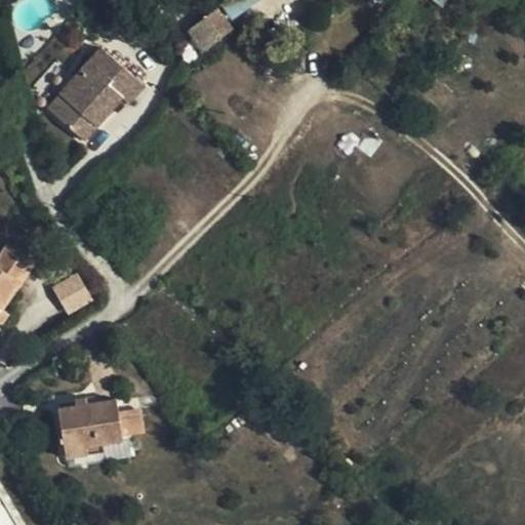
[(204,49),(235,27),(218,6),(189,30),(204,49)]
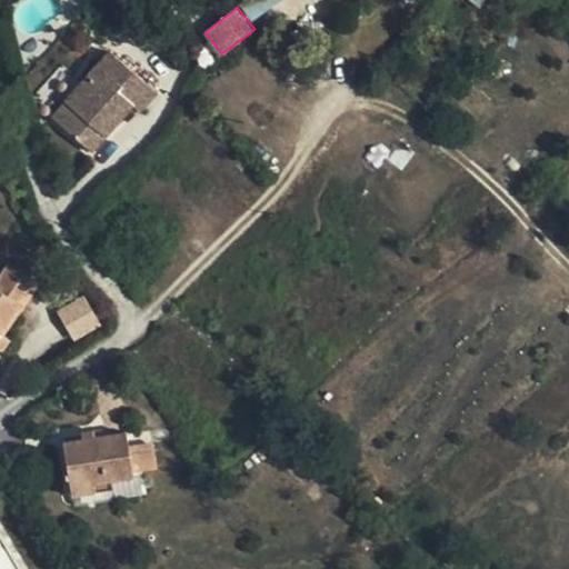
[(111,49),(65,101),(76,111),(62,126),(92,152),(133,106),(138,111),(158,91),(111,49)]
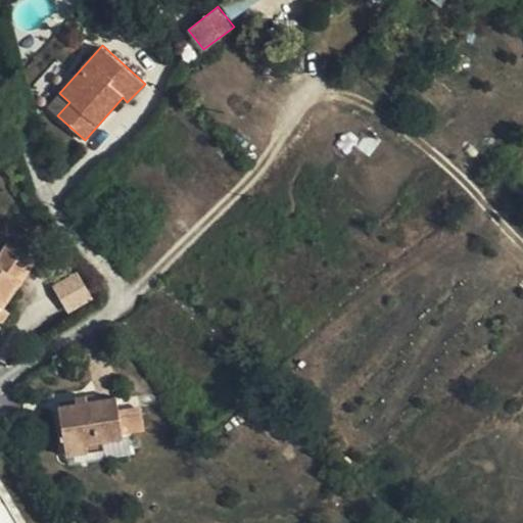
[(47,107),(57,115),(69,102),(59,93),(47,107)]
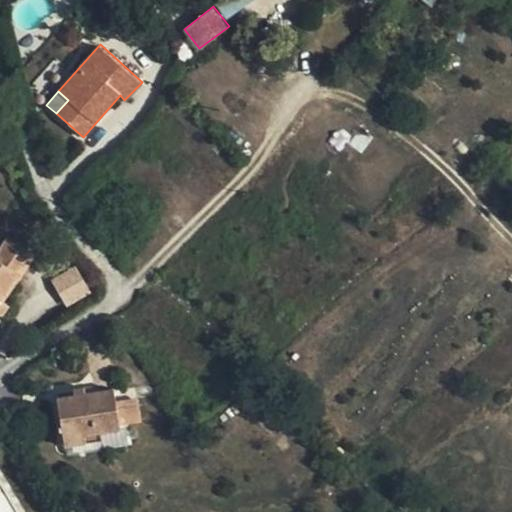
[(0,304),(1,303),(33,256),(17,245),(4,236),(0,242),(0,304)]
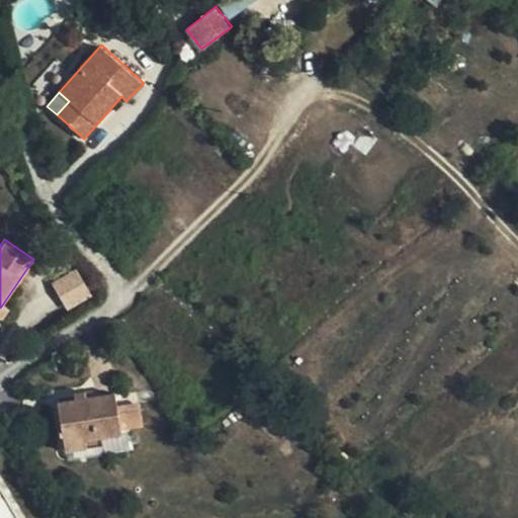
[(20,242),(17,248),(33,259),(37,254),(20,242)]
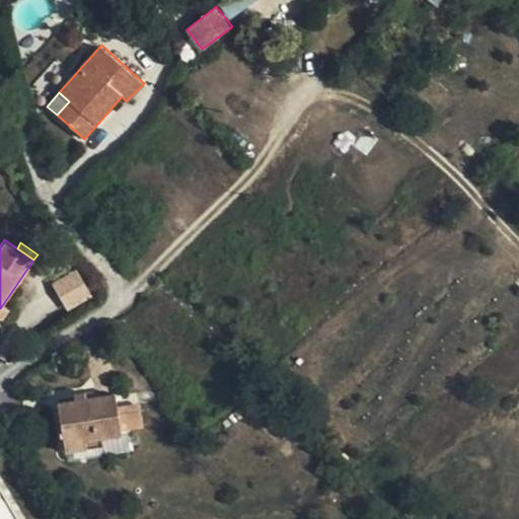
[(66,310),(92,296),(76,268),(51,283),(66,310)]
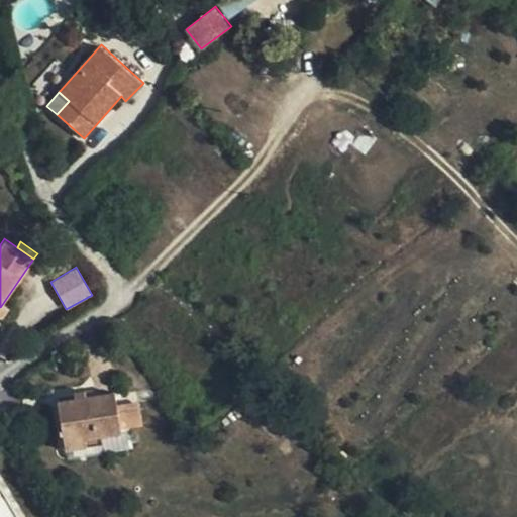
[(8,310),(1,306),(0,307),(0,321),(0,322),(8,310)]
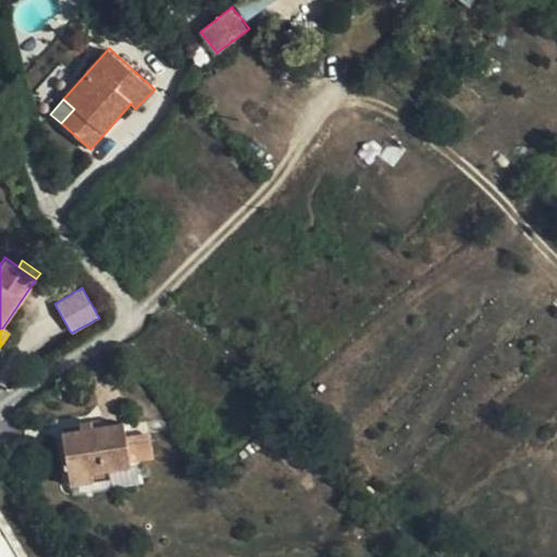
[(258,372),(251,379),(257,384),(264,376),(258,372)]
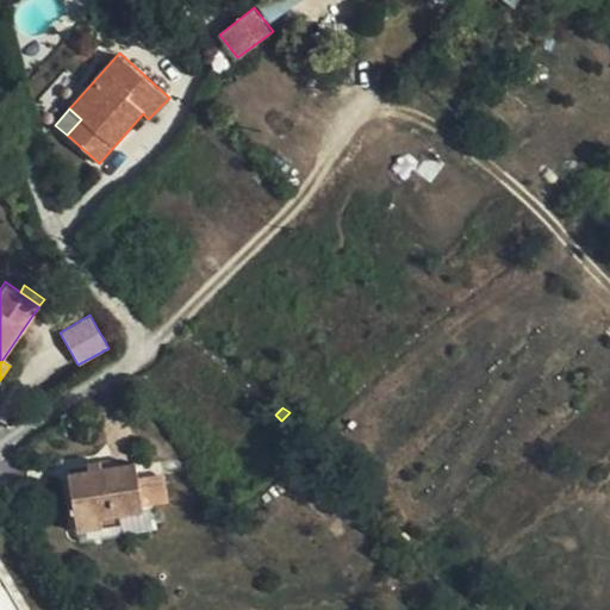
[(87,461),(88,471),(101,470),(100,460),(87,461)]
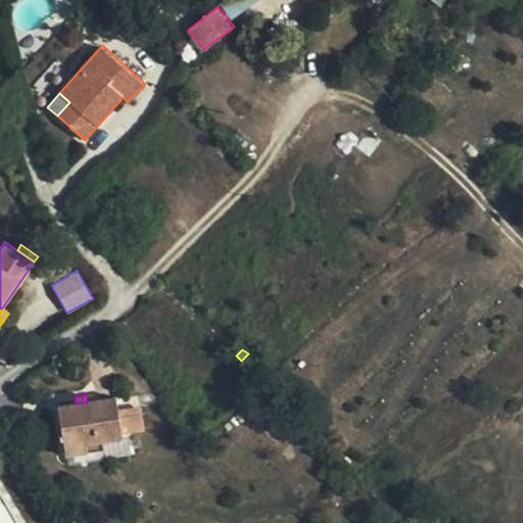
[(87,402),(76,403),(60,407),(65,446),(103,442),(123,439),(116,397),(87,402)]
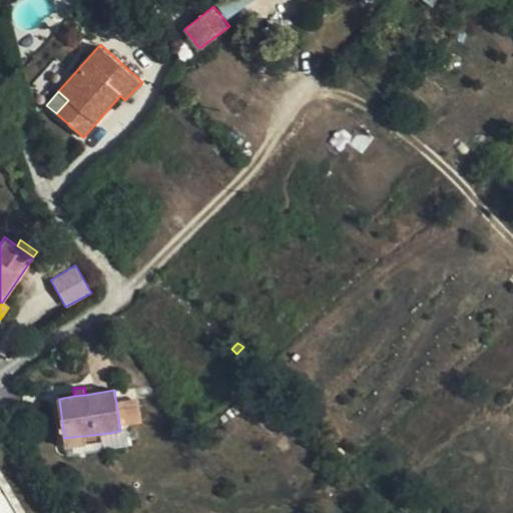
[(102,441),(101,434),(64,438),(65,446),(86,443),(102,441)]
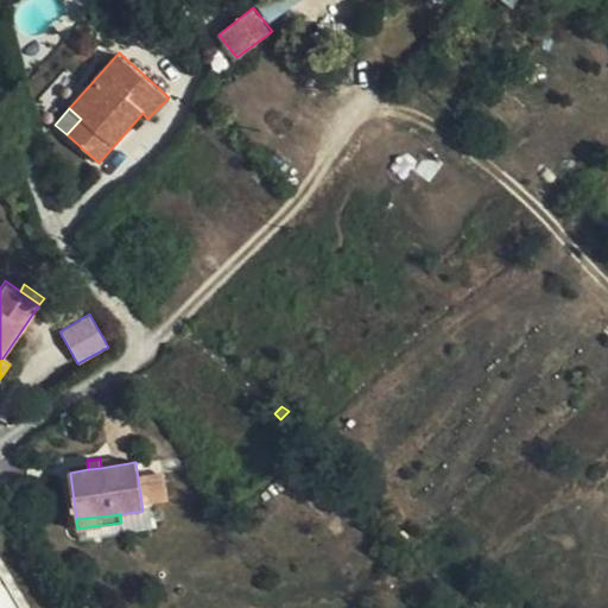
[(103,533),(102,525),(77,529),(78,537),(103,533)]
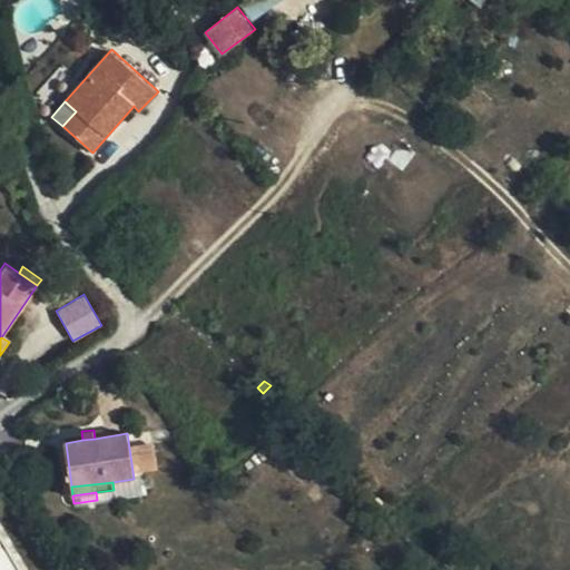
[(0,569),(21,569),(0,533),(0,569)]
